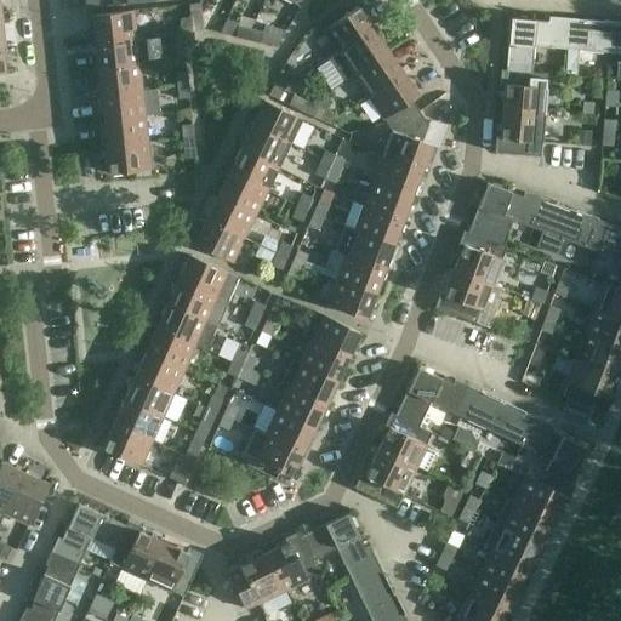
[(191,18),(201,17),(199,4),(189,5),(191,18)]
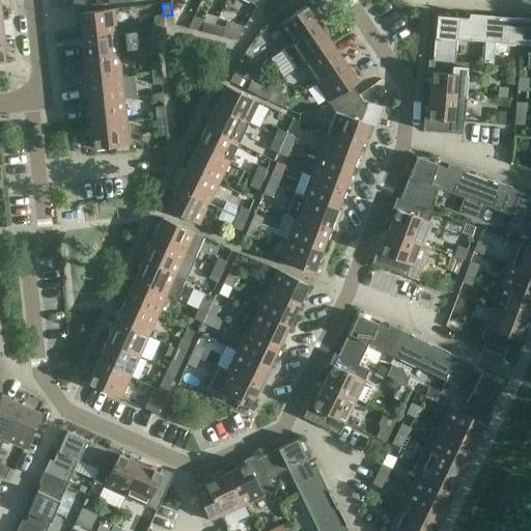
[(289,46),(318,26),(305,6),(276,26),(289,46)]
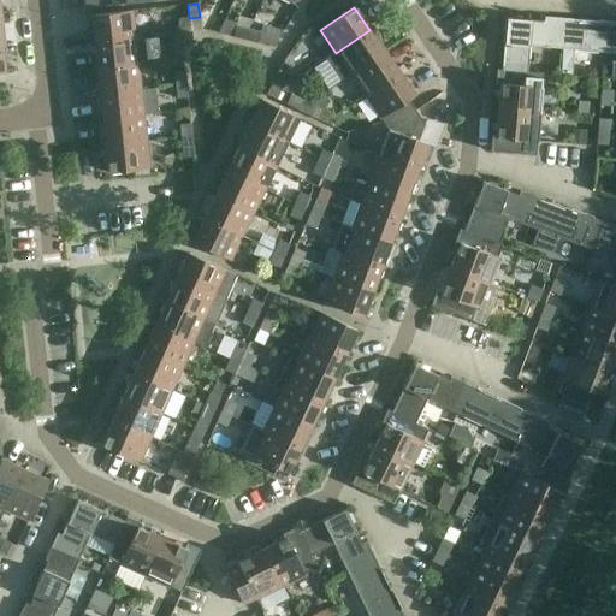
[(94,42),(135,39),(132,11),(90,16),(94,42)]
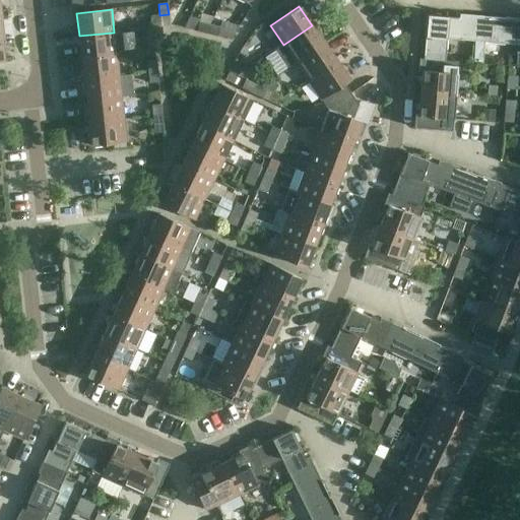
[(159,15),(160,25),(170,24),(169,14),(159,15)]
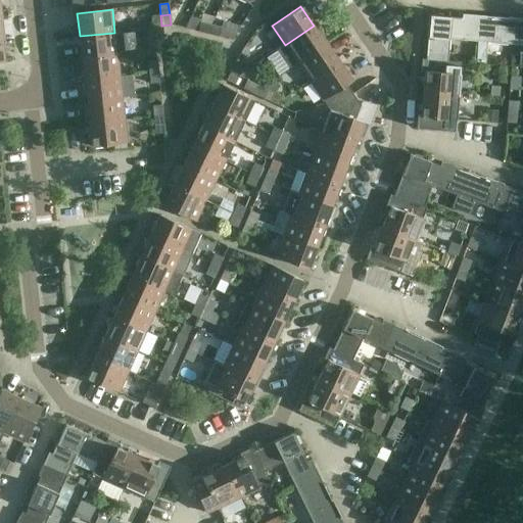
[(473,42),(475,15),(462,14),(462,18),(429,15),(426,59),(422,59),(422,60),(460,63),(460,62),(447,61),(449,40),(473,42)]
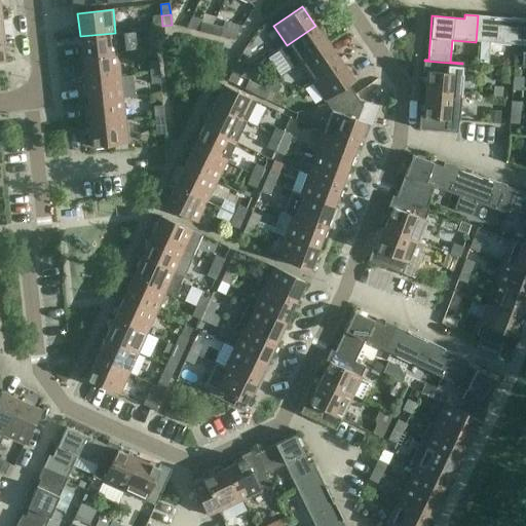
[(154,27),(162,26),(161,15),(153,16),(154,27)]
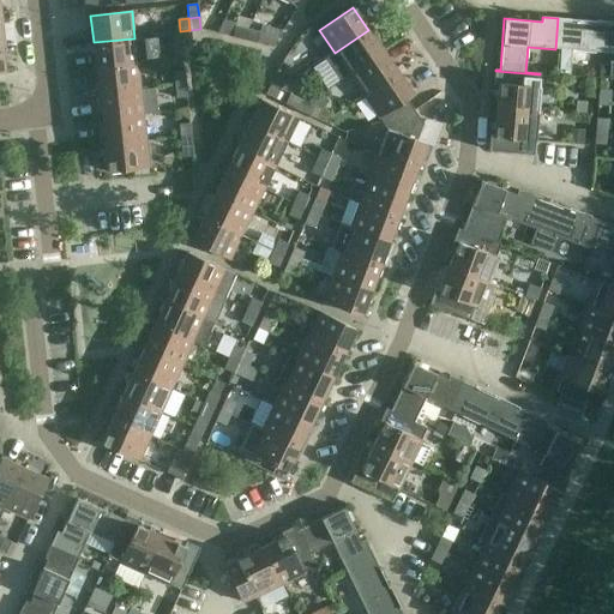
[(558,18),(555,49),(560,49),(559,66),(571,67),(572,50),(613,53),(613,28),(600,26),(600,24),(573,22),(573,19),(558,18)]
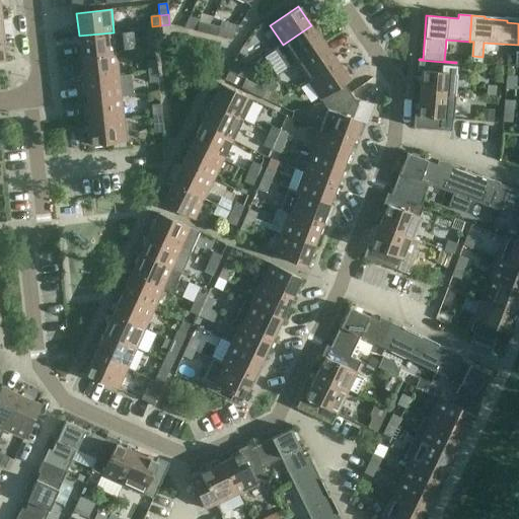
[(209,25),(207,33),(230,40),(237,26),(220,21),(219,27),(209,25)]
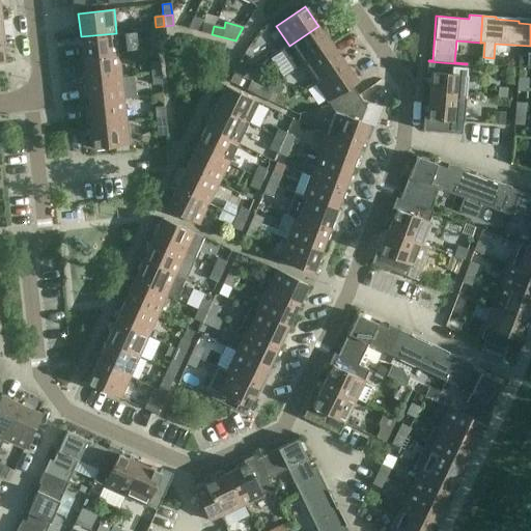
[(212,34),(214,26),(203,23),(201,32),(212,34)]
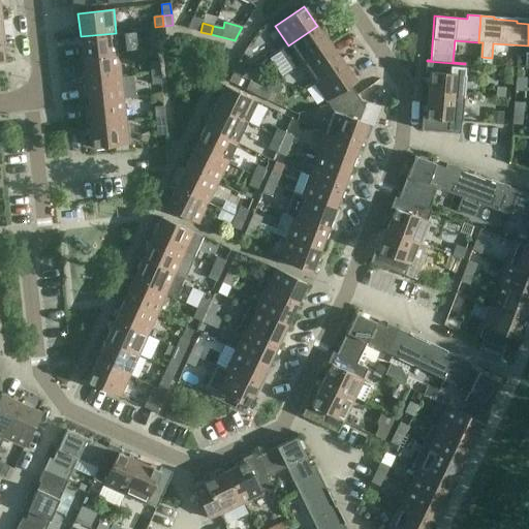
[(163,26),(155,27),(156,38),(165,37),(163,26)]
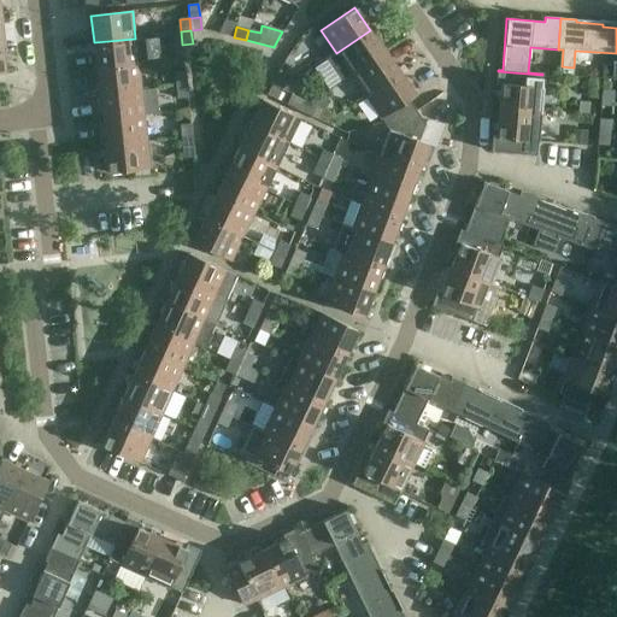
[(385,51),(370,30),(336,53),(325,60),(340,82),(351,75),(385,51)]
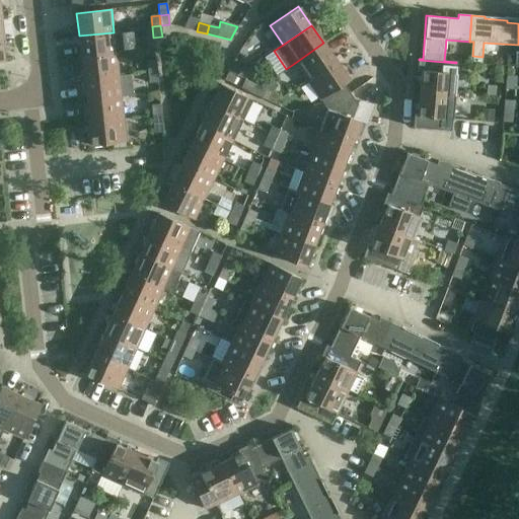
[(124,53),(121,31),(114,32),(79,35),(81,58),(116,54),(124,53)]
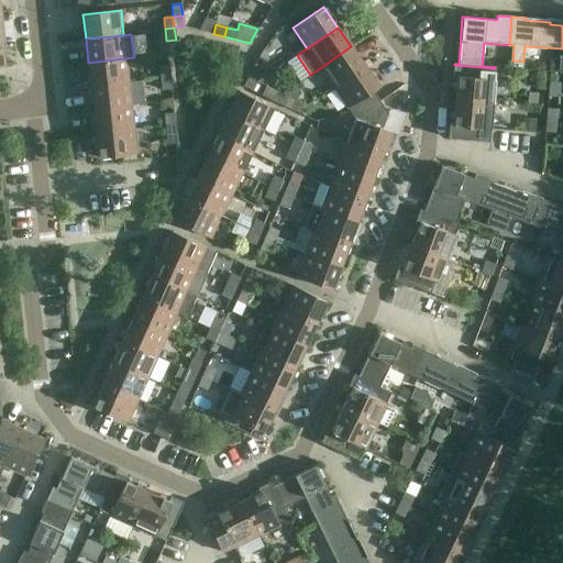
[(365,66),(351,46),(320,68),(333,88),(365,66)]
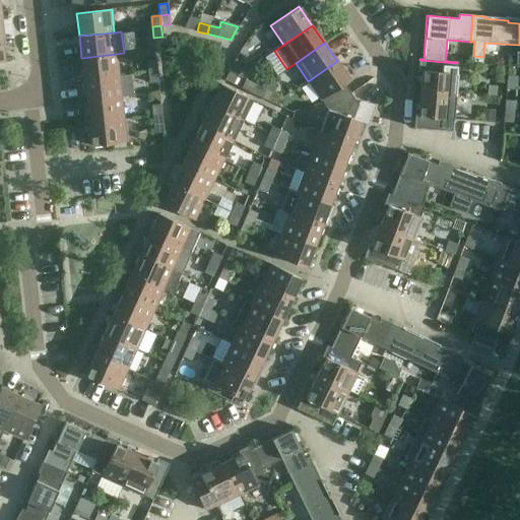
[(119,76),(116,54),(81,58),(83,79),(119,76)]
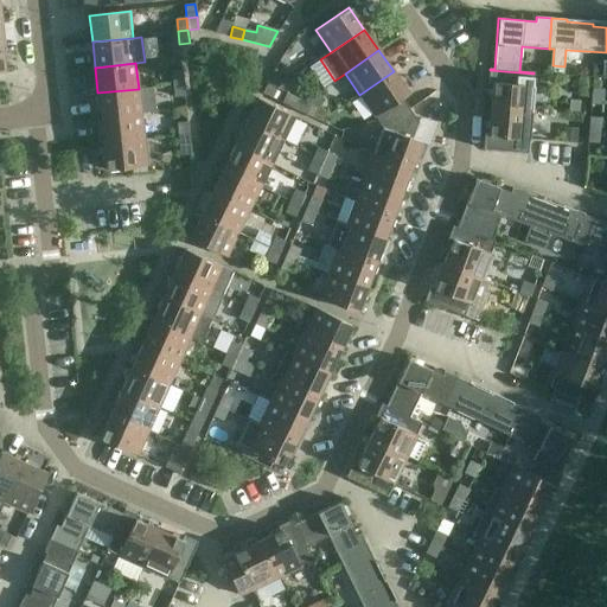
[(534,74),(490,70),(489,84),(493,85),(491,109),(531,113),(534,87),(532,87),(534,74)]
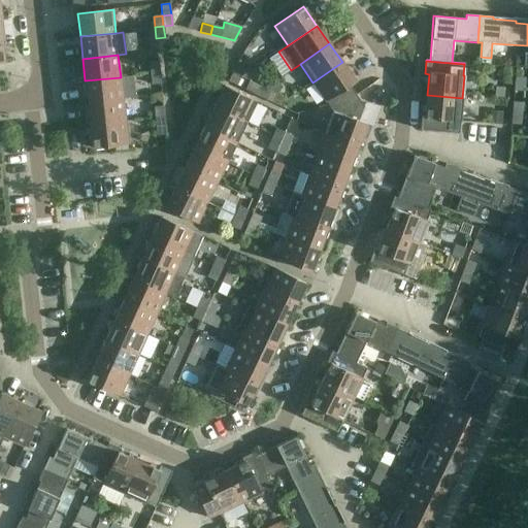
[(151,73),(160,72),(158,62),(150,63),(151,73)]
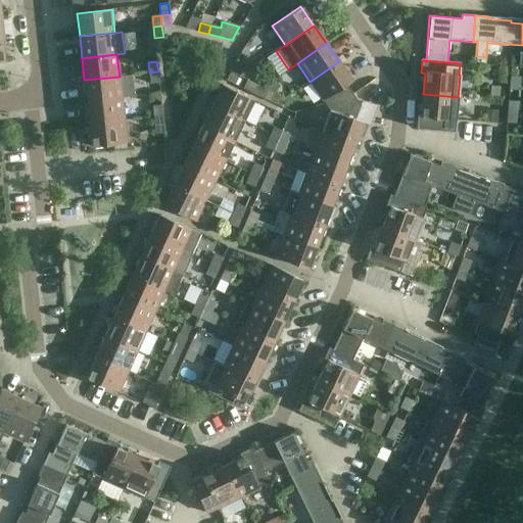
[(339,61),(310,82),(329,110),(352,94),(346,85),(351,81),(339,61)]
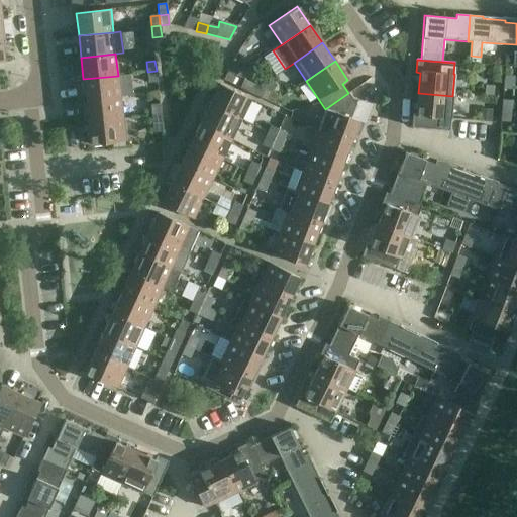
[(239,68),(231,65),(224,80),(232,84),(239,68)]
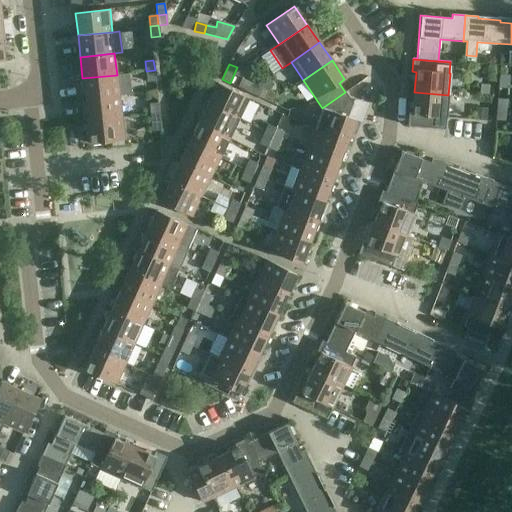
[(155,70),(146,71),(147,82),(156,81),(155,70)]
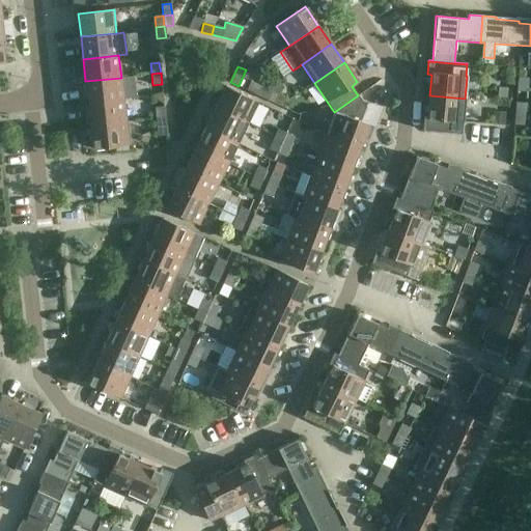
[(121,78),(85,81),(88,104),(123,100),(121,78)]
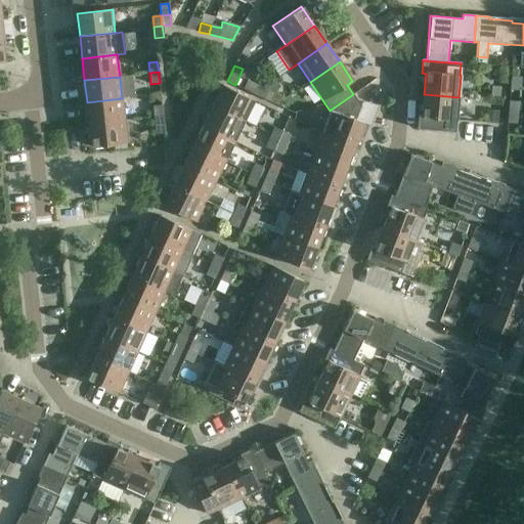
[(256,95),(263,80),(257,78),(254,84),(248,81),(244,89),(256,95)]
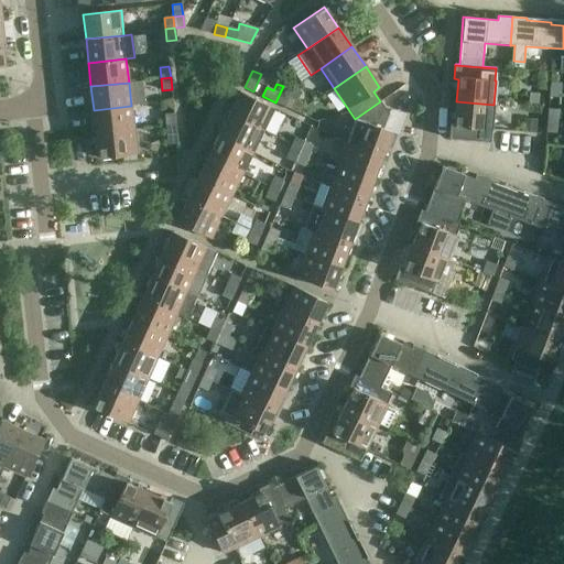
[(550,85),(549,97),(559,98),(560,86),(550,85)]
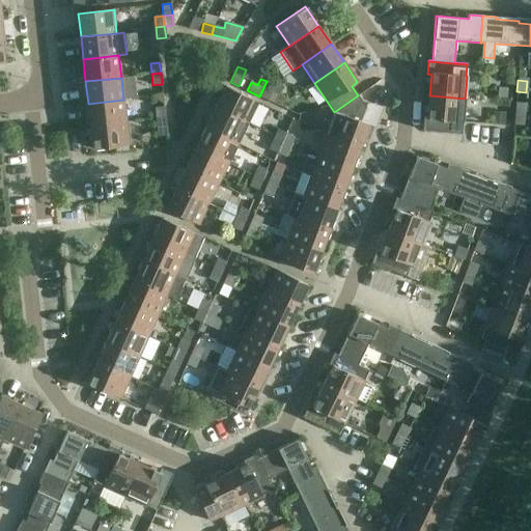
[(267,81),(259,96),(272,102),(276,94),(267,89),(270,82),(267,81)]
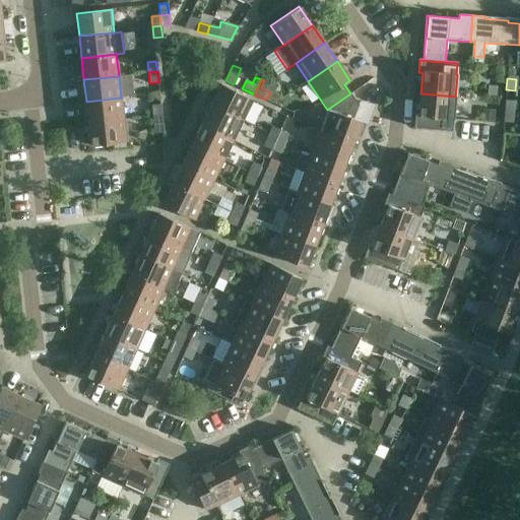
[(211,106),(243,121),(253,101),(221,84),(211,106)]
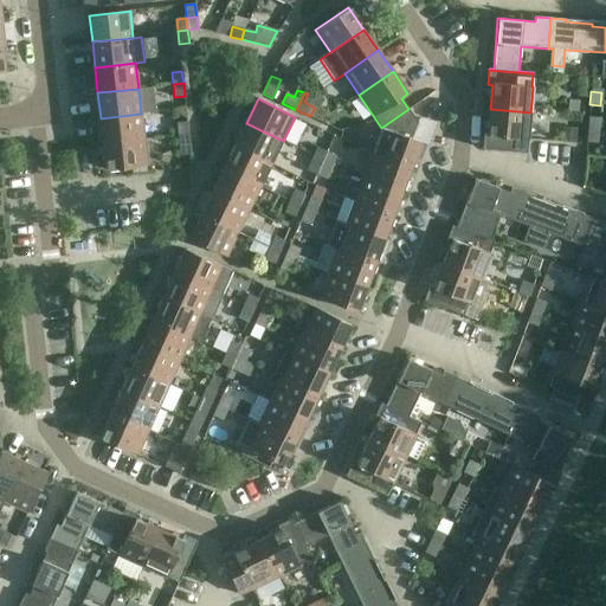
[(580,101),(569,100),(568,111),(579,113),(580,101)]
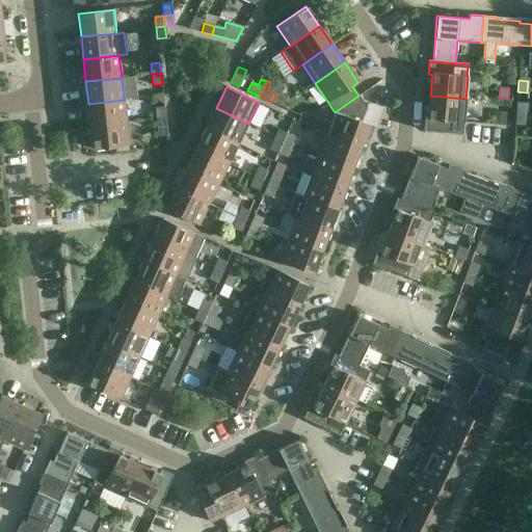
[(327,134),(361,147),(369,125),(363,123),(368,108),(358,96),(335,112),(327,134)]
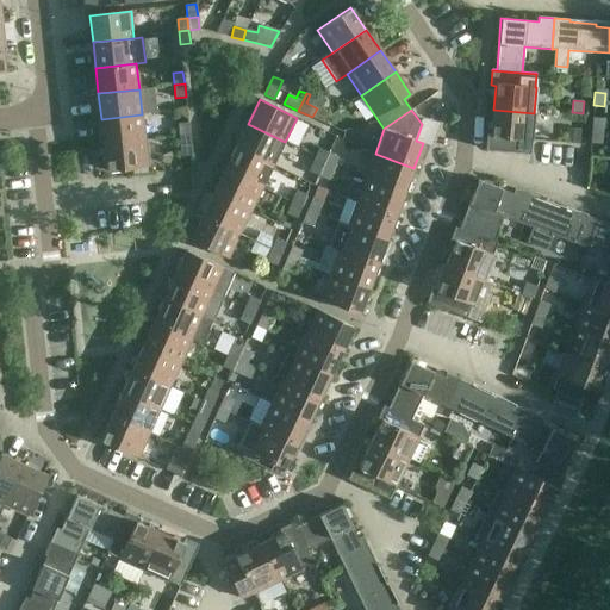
[(530,141),(531,141),(534,113),(493,110),(491,135),(486,134),(485,150),(529,154),(530,141)]
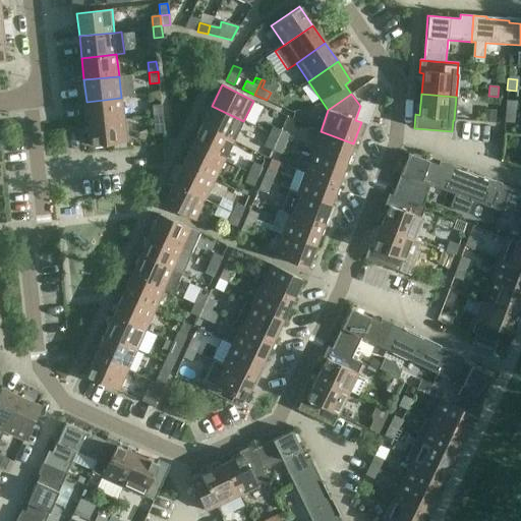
[(123,120),(121,98),(87,102),(89,123),(123,120)]
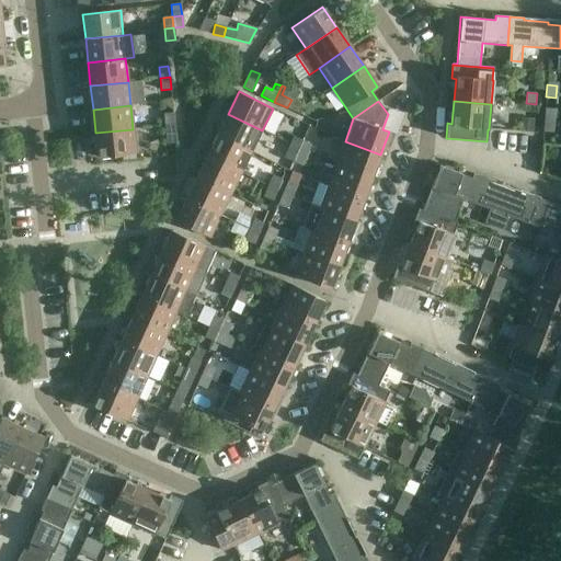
[(545,121),(553,122),(554,109),(546,109),(545,121)]
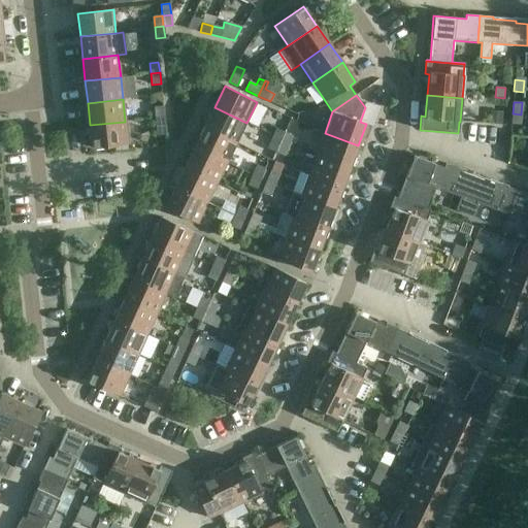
[(155,118),(164,117),(163,106),(154,107),(155,118)]
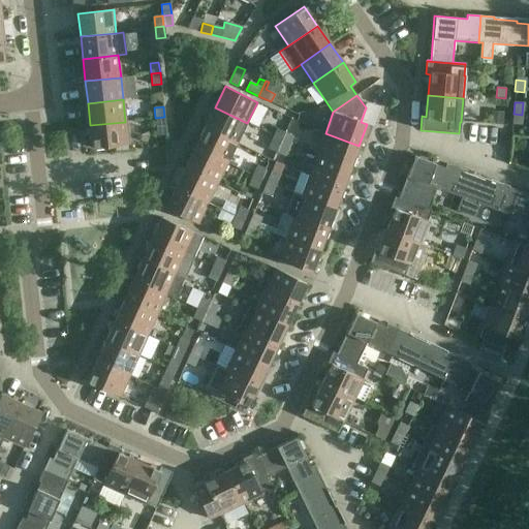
[(215,107),(205,127),(237,143),(247,123),(215,107)]
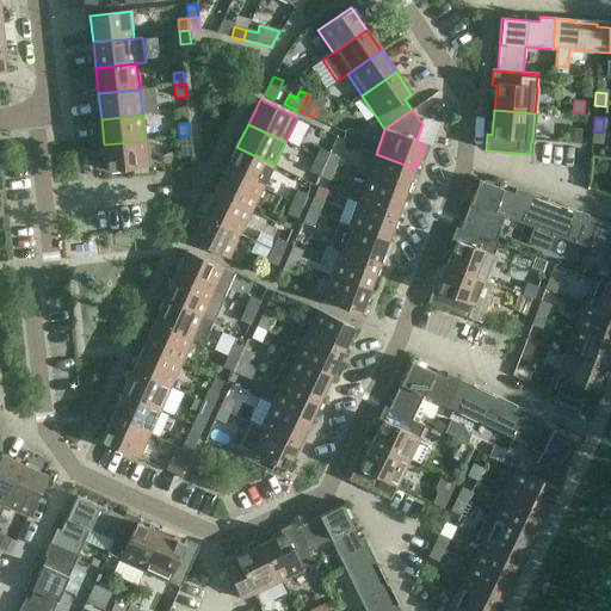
[(603,133),(593,131),(592,143),(603,144),(603,133)]
